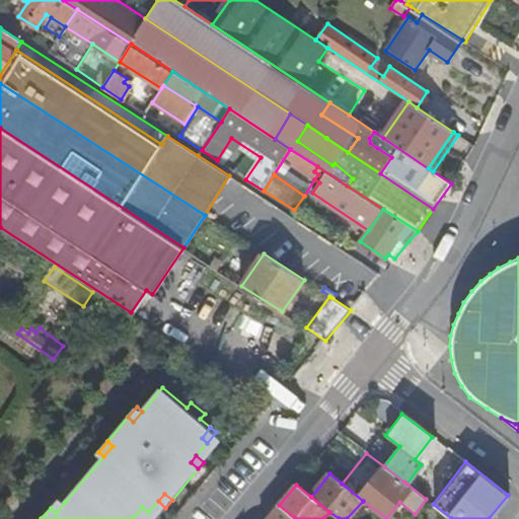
[(60,498),(51,508),(56,513),(65,502),(60,498)]
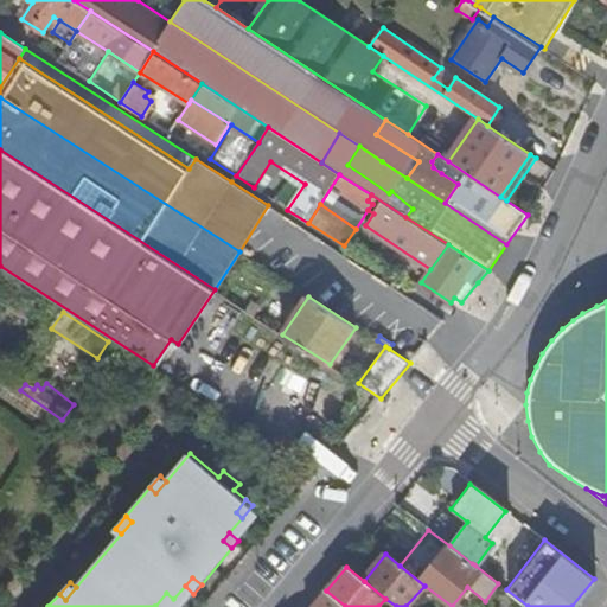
[(345,606),(326,590),(311,606),(345,606)]
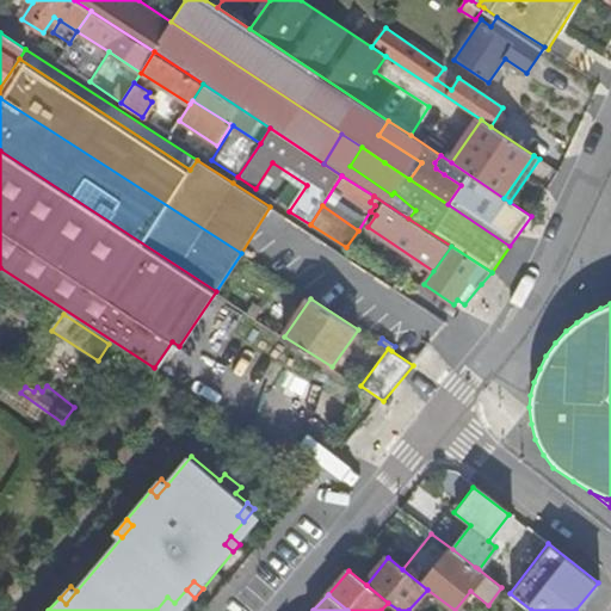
[(156,610),(167,610),(174,603),(167,597),(156,610)]
